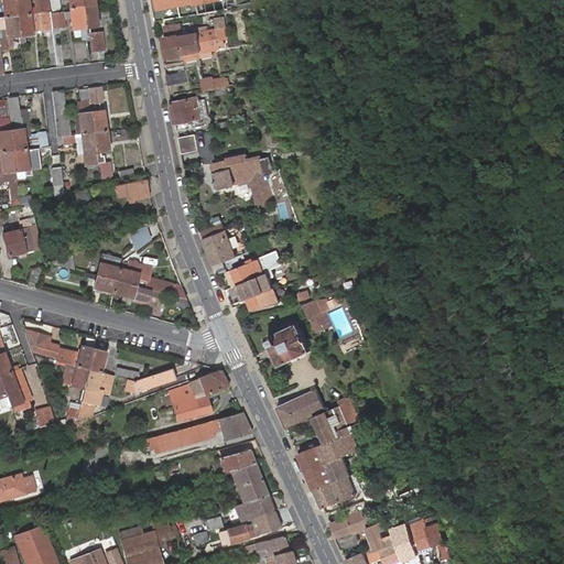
[(18,17),(14,0),(3,0),(6,18),(18,17)]
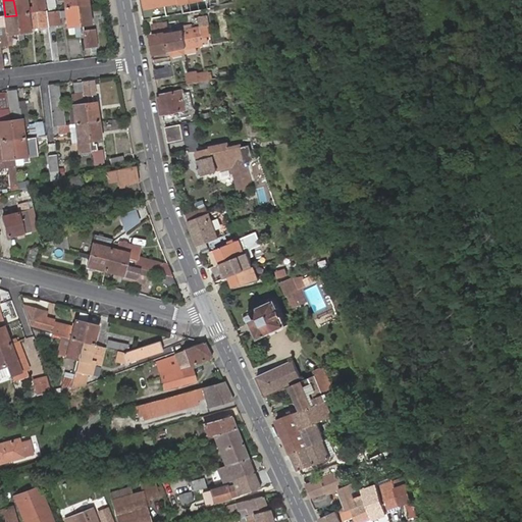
[(25,0),(13,0),(16,15),(28,13),(27,8),(25,0)]
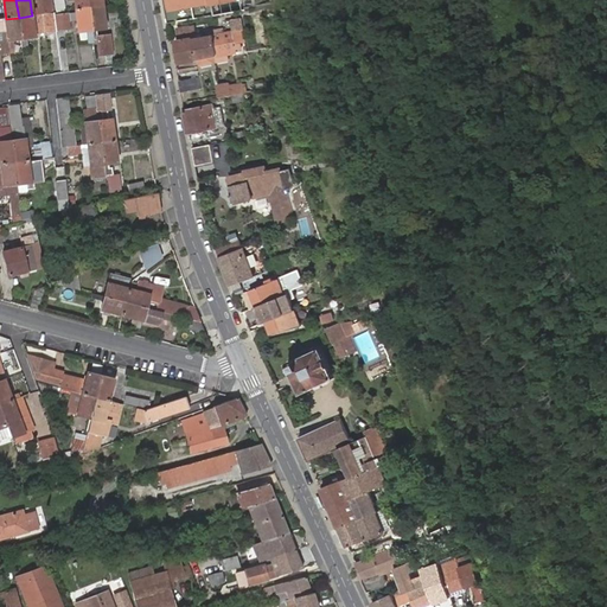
[(43,14),(55,13),(52,0),(37,0),(38,8),(31,10),(32,16),(43,14)]
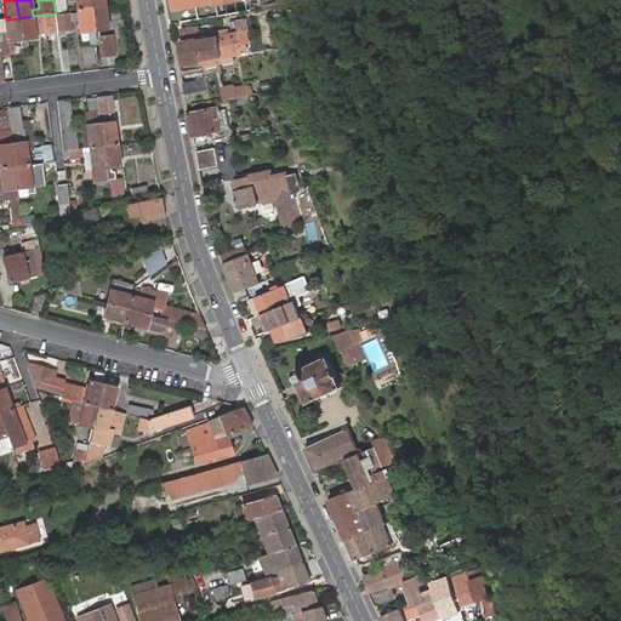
[(55,0),(57,10),(67,9),(64,0),(55,0)]
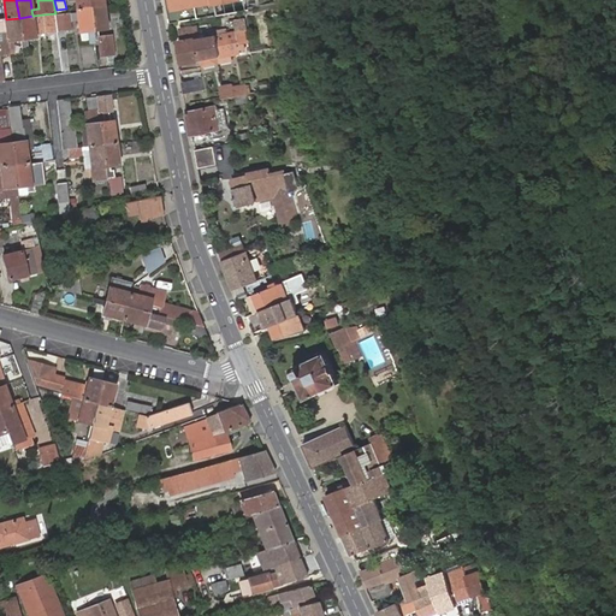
[(90,9),(89,0),(75,0),(77,11),(90,9)]
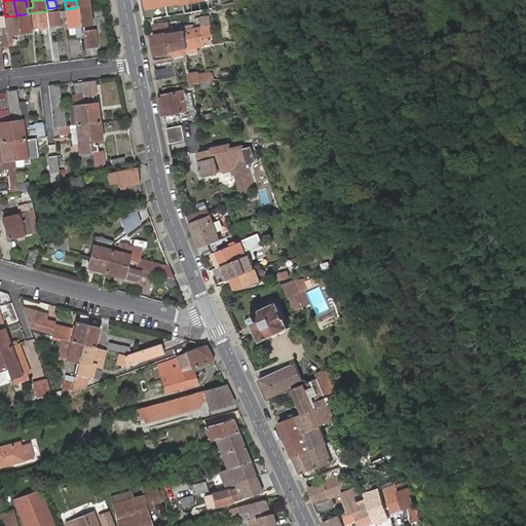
[(143,0),(146,11),(204,1),(203,0),(143,0)]
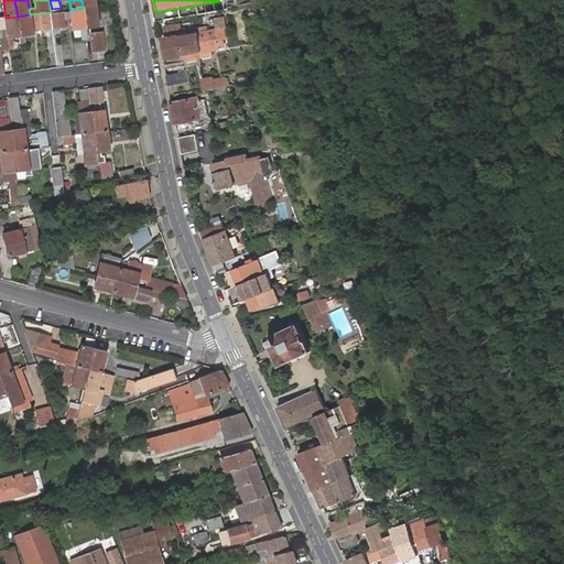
[(95,7),(83,8),(87,35),(90,34),(89,28),(98,26),(95,7)]
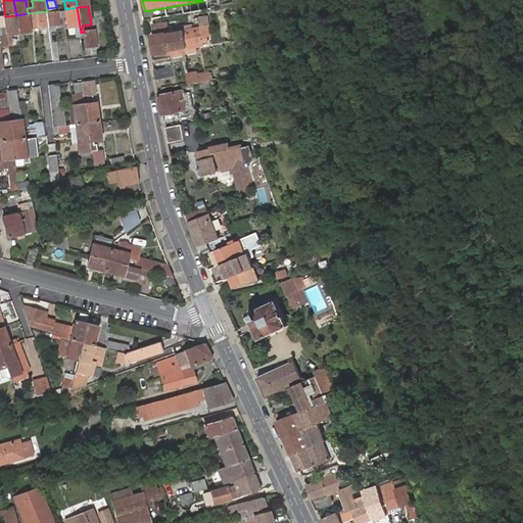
[(77,7),(65,9),(67,27),(75,26),(77,36),(81,36),(81,33),(77,7)]
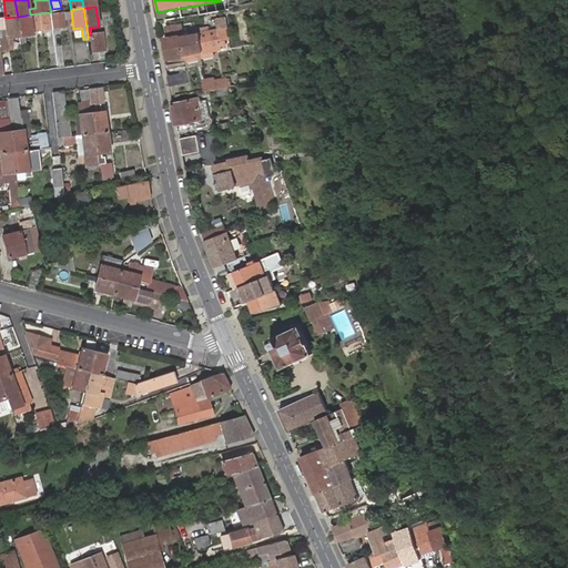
[(53,29),(51,12),(40,13),(42,30),(53,29)]
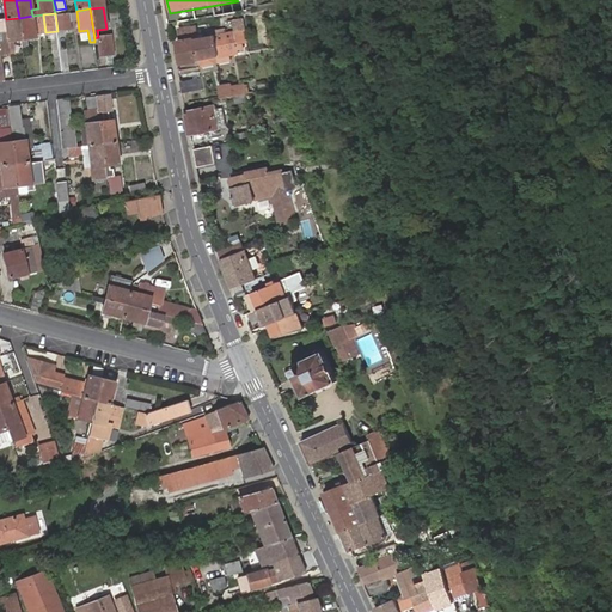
[(56,16),(59,30),(72,29),(69,13),(56,16)]
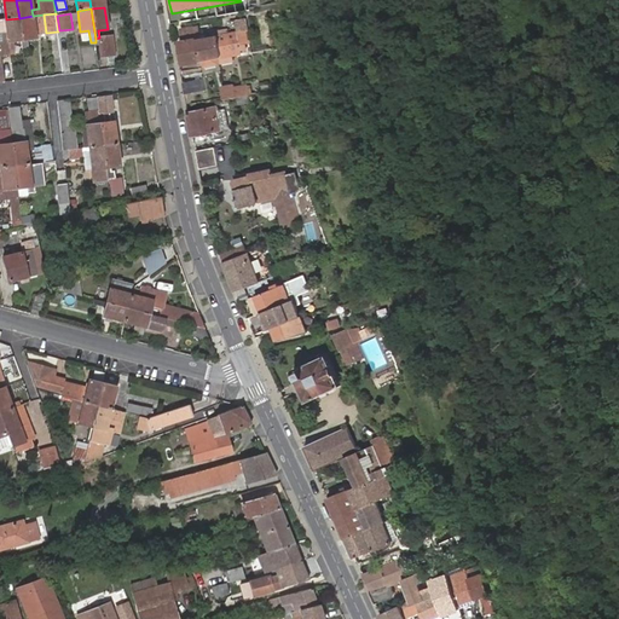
[(33,16),(35,34),(46,33),(44,15),(33,16)]
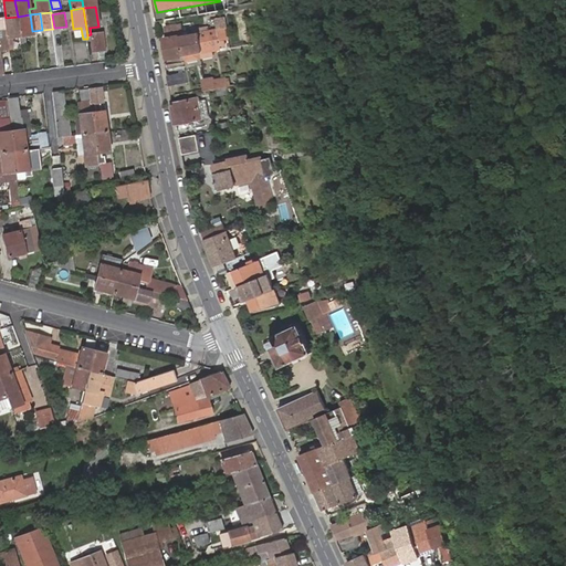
[(30,14),(18,17),(20,37),(21,44),(25,43),(24,35),(32,34),(32,31),(30,14)]
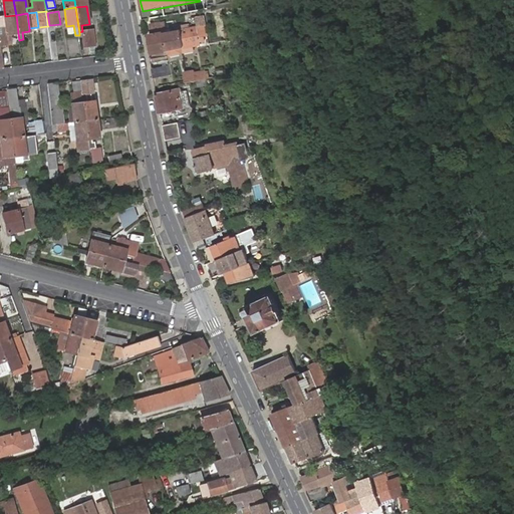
[(0,34),(18,33),(16,15),(5,16),(0,16),(0,68),(4,68),(0,43),(0,34)]
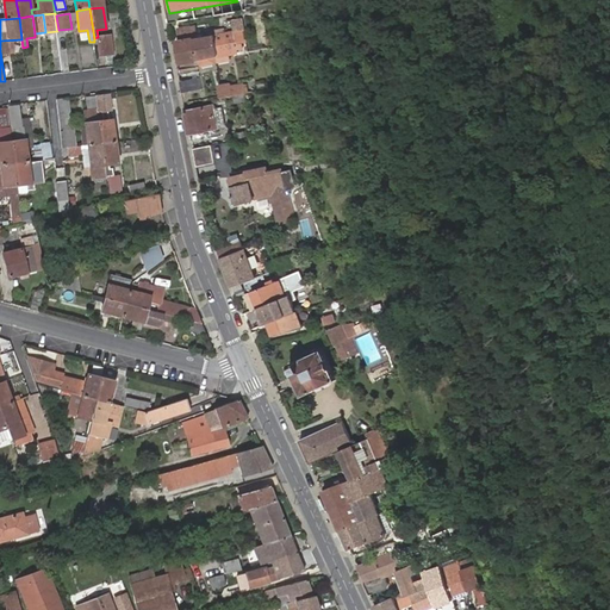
[(235,32),(192,39),(190,29),(180,30),(182,41),(180,42),(184,61),(201,58),(203,66),(216,63),(230,61),(229,54),(237,51),(235,37),(246,36),(244,31),(243,31),(241,18),(232,20),(235,32)]
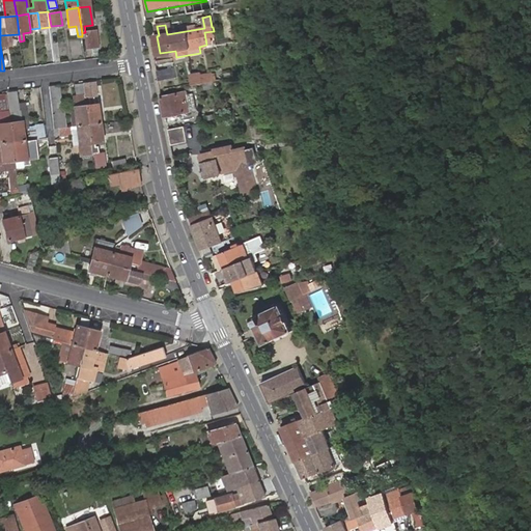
[(95,31),(85,32),(87,49),(99,47),(95,31)]
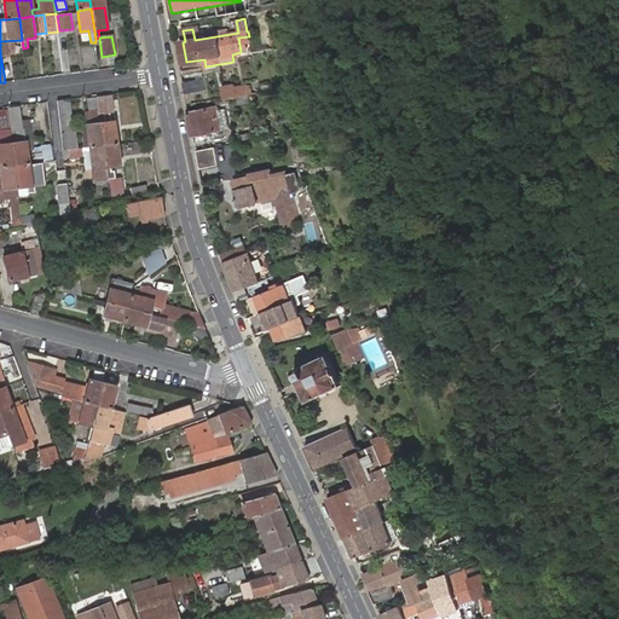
[(184,86),(185,94),(204,91),(202,81),(184,84),(184,86)]
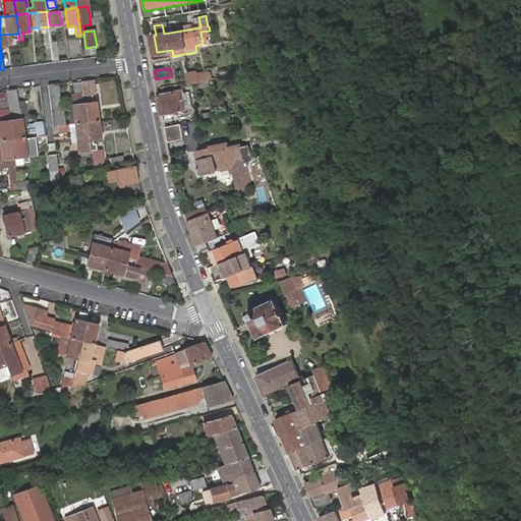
[(199,82),(209,80),(208,73),(197,75),(196,72),(186,74),(188,82),(197,80),(197,82),(198,82),(199,82)]
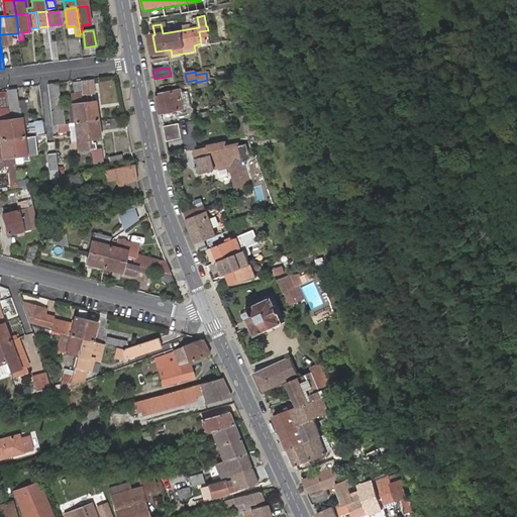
[(209,86),(208,80),(207,80),(198,82),(199,88),(209,86)]
